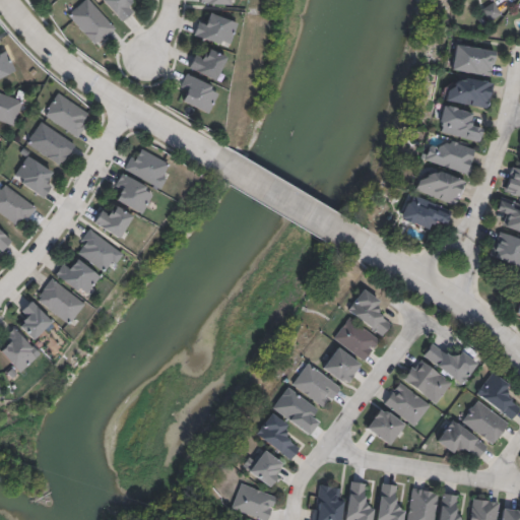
[(67,15),(82,0),(89,0),(116,26),(96,45),(67,15)]
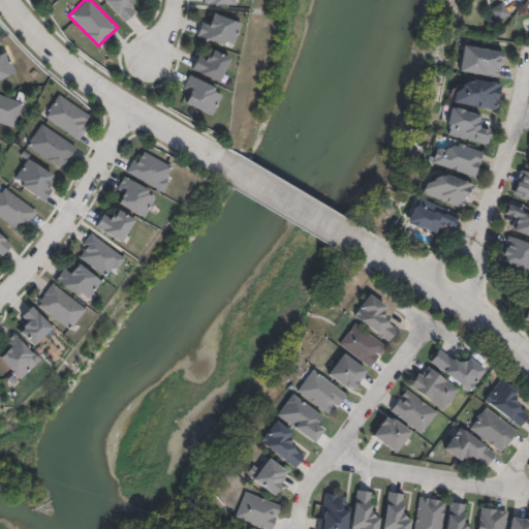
[(131,0),(130,1),(137,9),(123,22),(104,0),(131,0)]
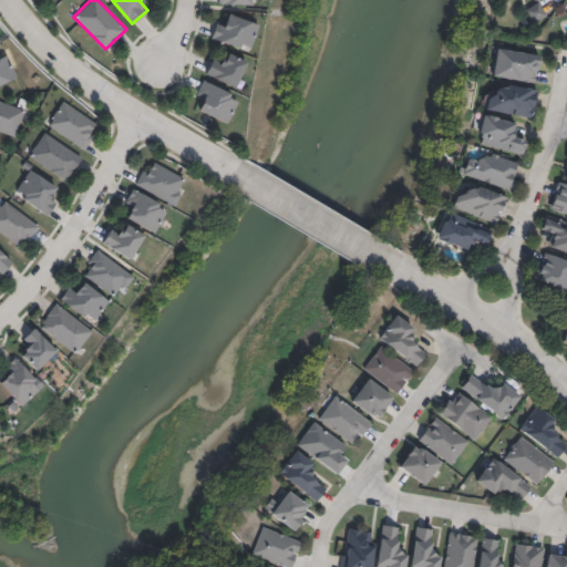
[(532,23),(525,10),(538,2),(545,16),(532,23)]
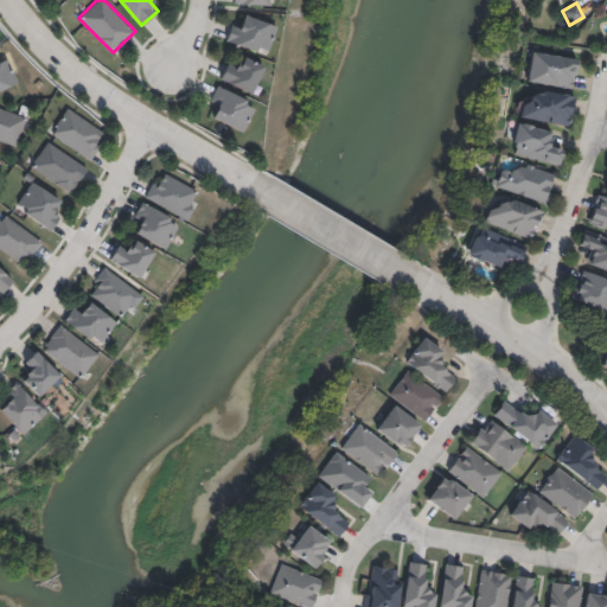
[(267,55),(225,42),(232,23),(243,26),(246,16),(276,25),(267,55)]
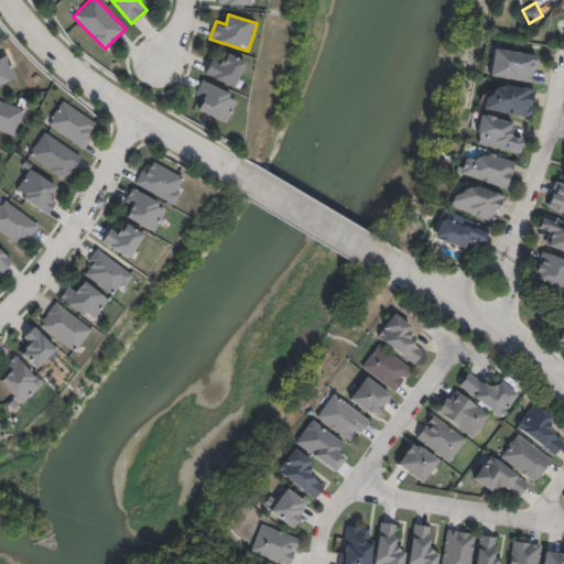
[(531,83),(488,74),(494,46),(537,55),(531,83)]
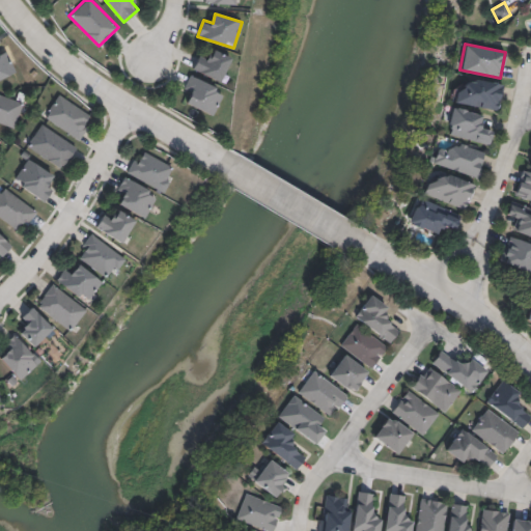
[(15,73),(0,78),(0,50),(5,48),(15,73)]
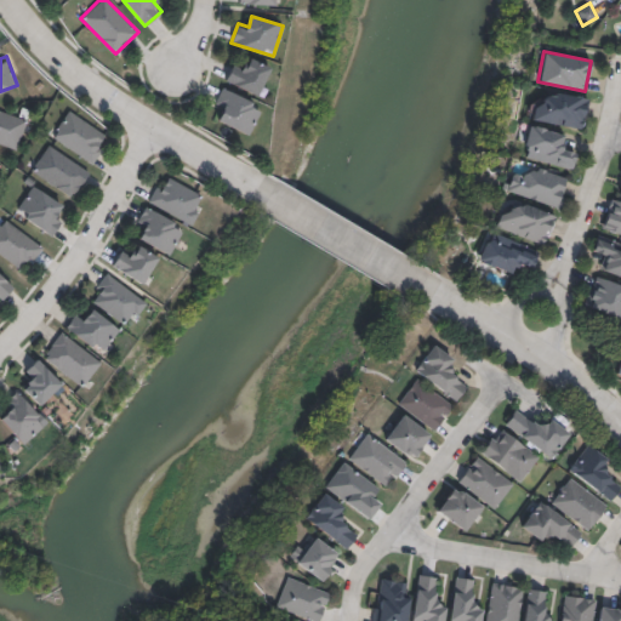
[(244,67),(248,57),(271,67),(257,96),(223,81),(233,61),(244,67)]
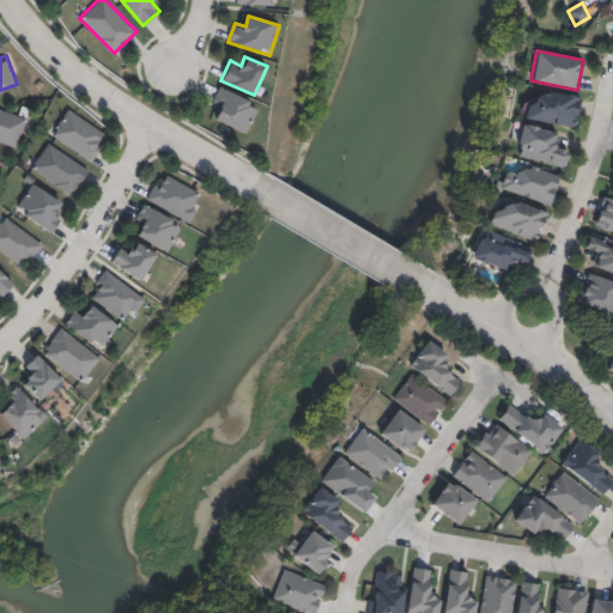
[(220,110),(210,105),(218,85),(259,104),(246,134),(216,120),(220,110)]
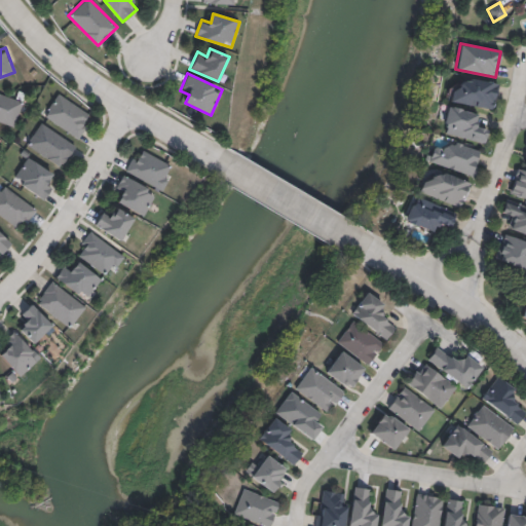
[(497,82),(493,109),(448,102),(451,83),(461,85),(463,77),(497,82)]
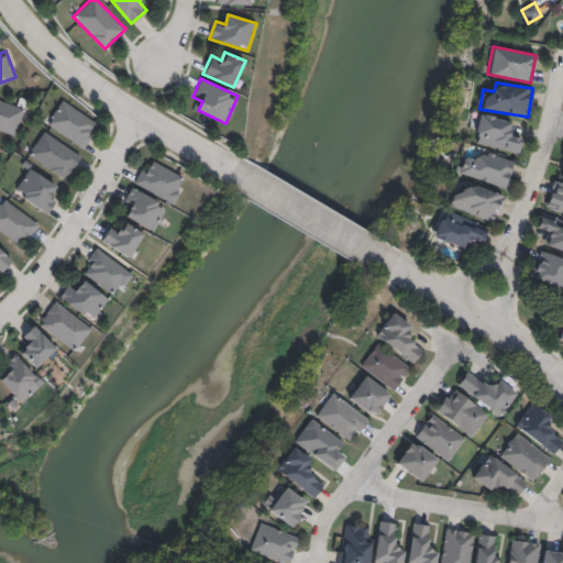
[(0,99),(24,110),(13,138),(0,131),(0,99)]
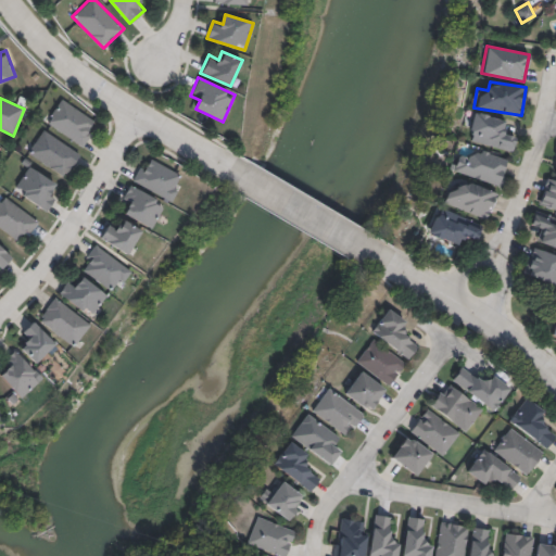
[(81,147),(46,122),(62,98),(99,123),(81,147)]
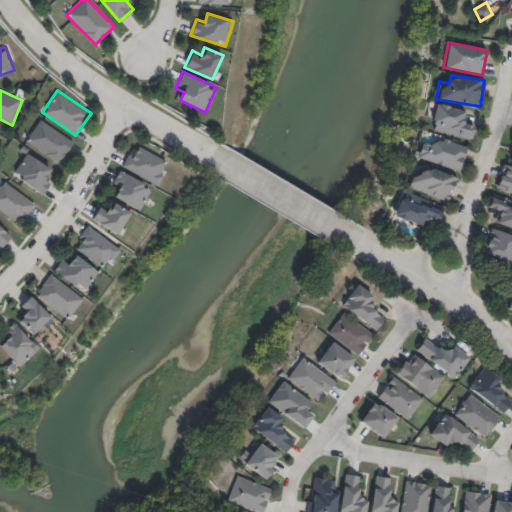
[(471,141),(428,127),(436,102),(467,112),(464,122),(476,125),(471,141)]
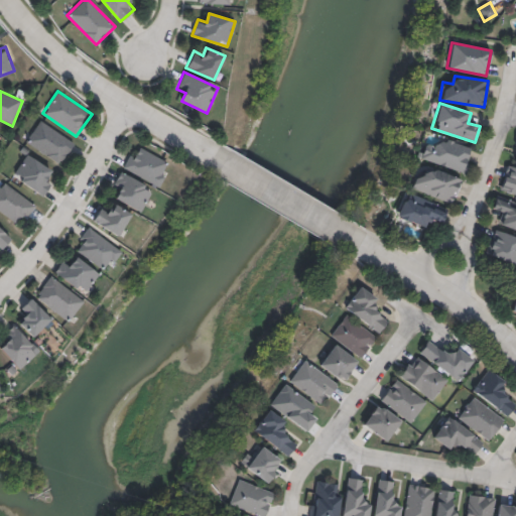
[(59,164),(25,142),(40,119),(75,142),(59,164)]
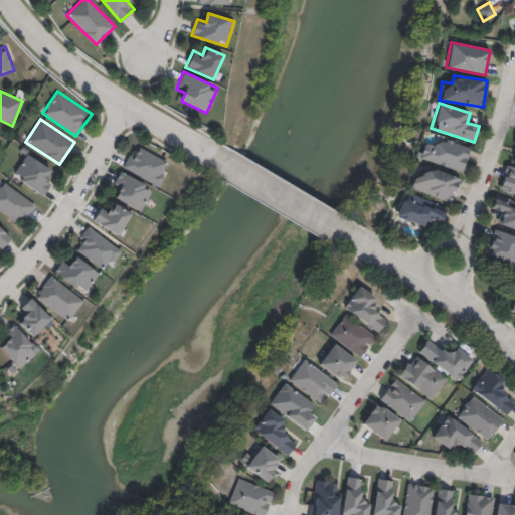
[(473,149),(464,174),(417,157),(422,142),(433,146),(437,135),(473,149)]
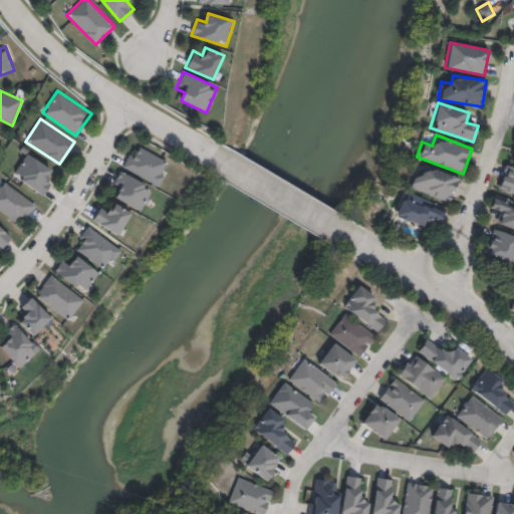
[(158,187),(121,166),(131,151),(137,155),(142,147),(171,164),(158,187)]
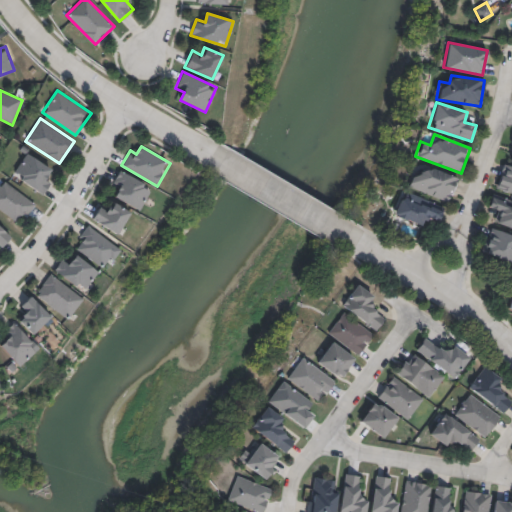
[(53,180),(42,195),(12,173),(28,152),(49,168),(45,174),(53,180)]
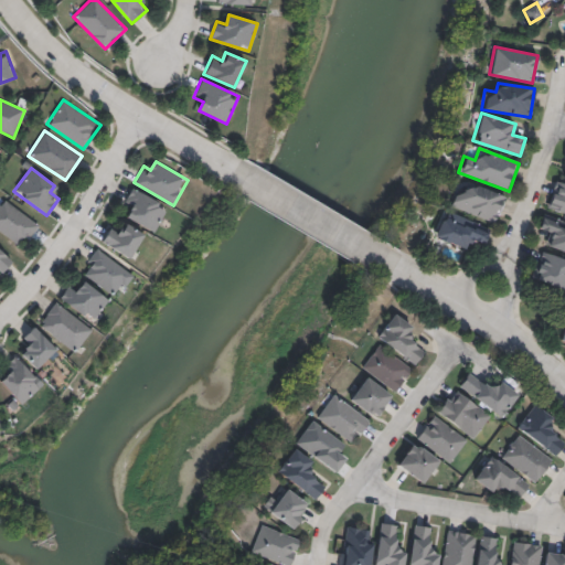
[(564,213),(546,208),(555,180),(564,182),(564,213)]
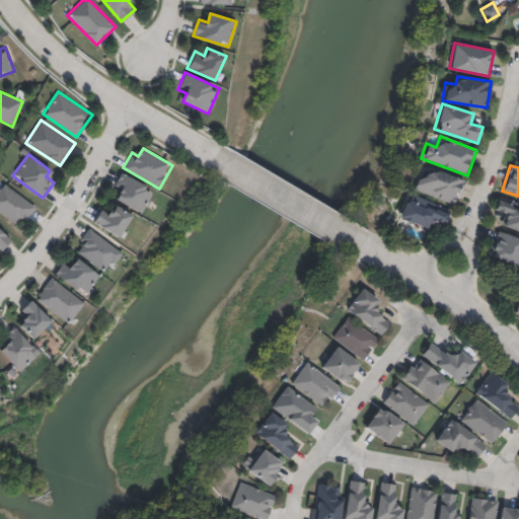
[(453,206),(413,189),(420,173),(428,177),(433,167),(464,180),(453,206)]
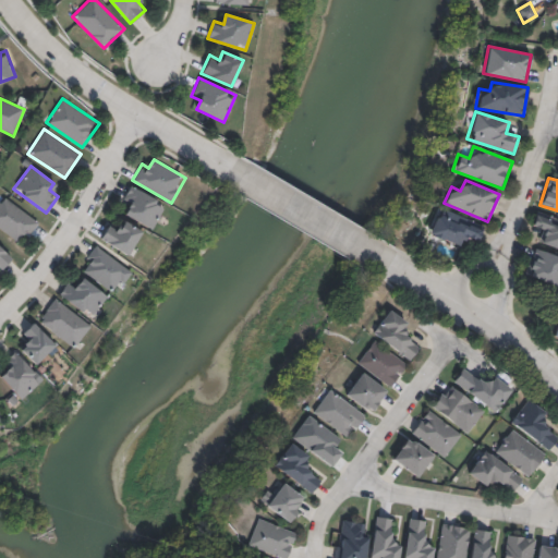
[(121,202),(131,185),(166,205),(152,229),(125,215),(130,207),(121,202)]
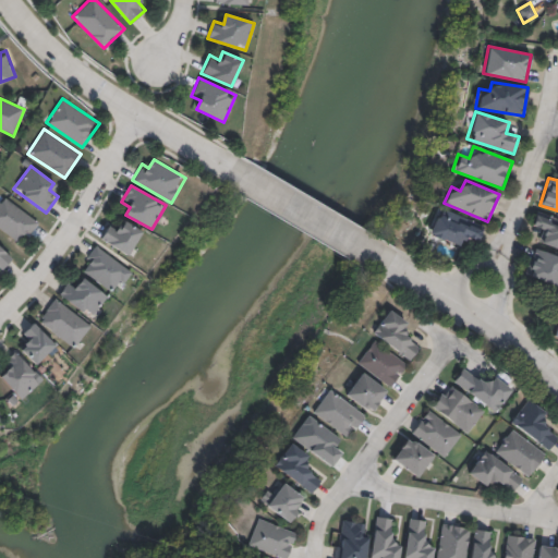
[(0,228),(0,198),(3,195),(39,221),(22,244),(0,228)]
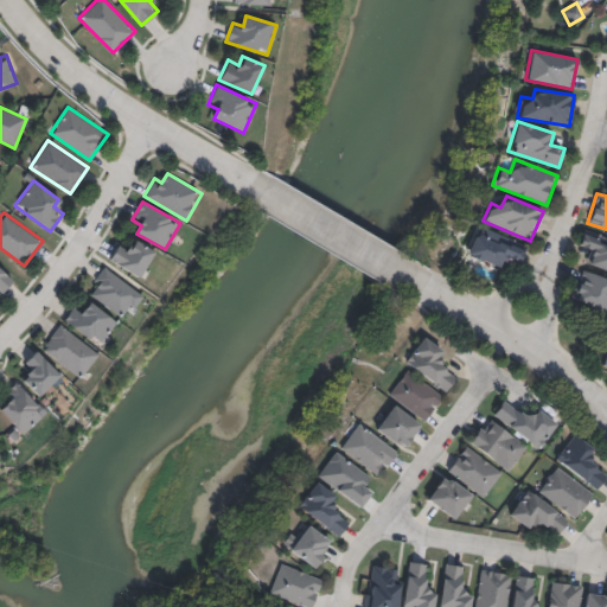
[(466,255),(478,225),(526,244),(519,264),(508,260),(503,270),(466,255)]
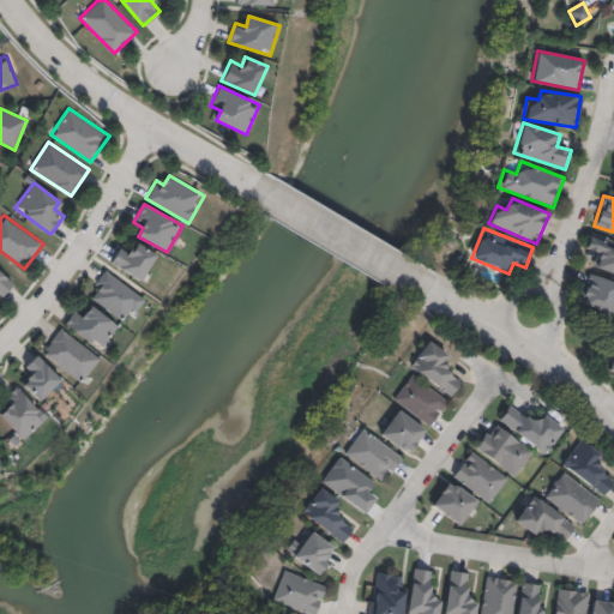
[(613,275),(593,269),(596,256),(584,251),(590,233),(613,240),(613,275)]
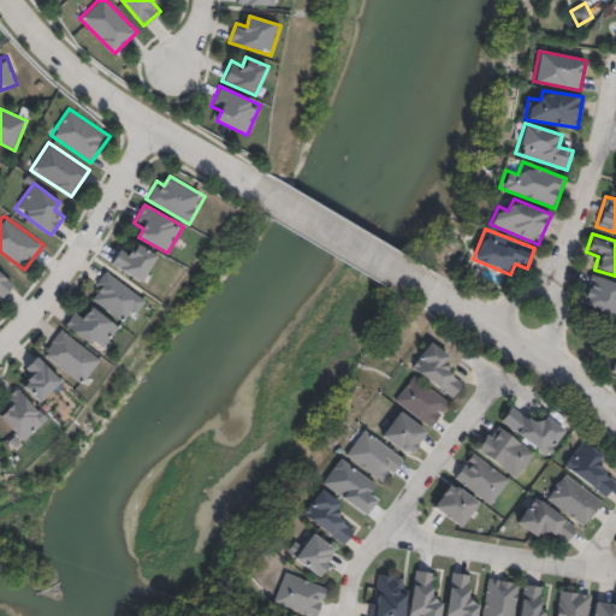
[(157,256),(140,282),(111,262),(122,246),(131,253),(137,243),(157,256)]
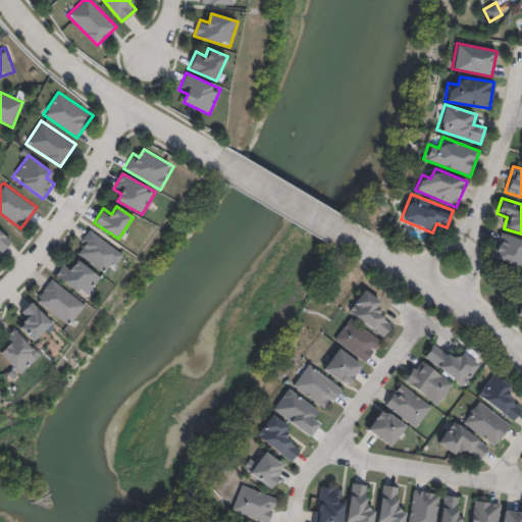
[(73,251),(91,228),(123,253),(107,275),(73,251)]
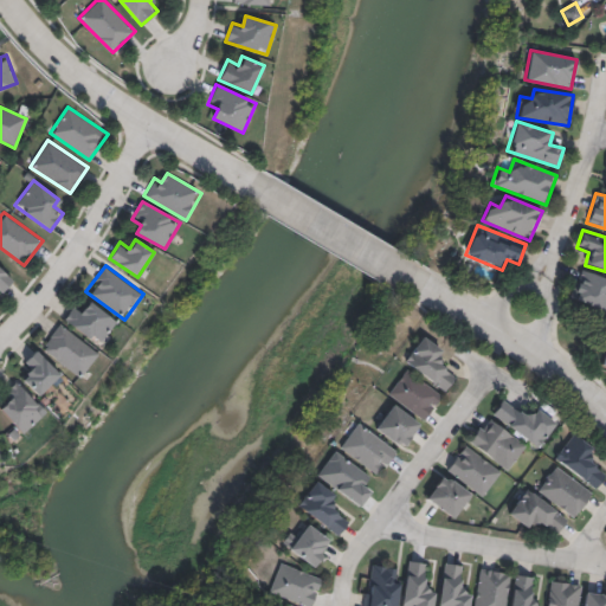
[(0,268),(13,279),(0,294),(0,268)]
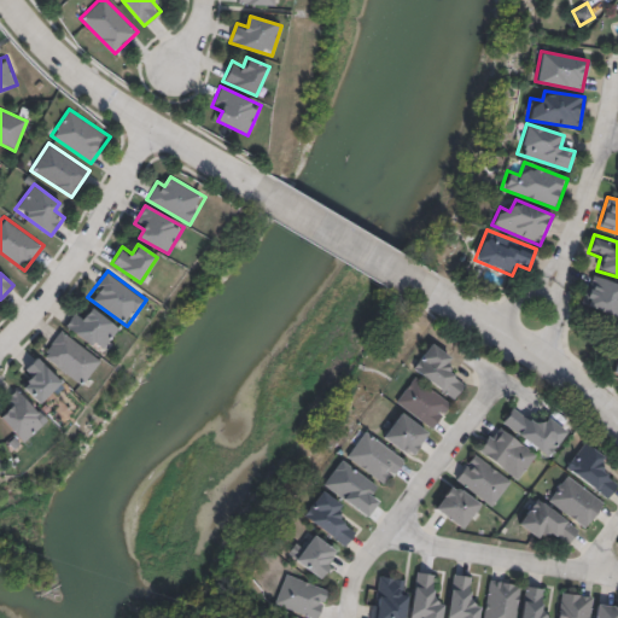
[(617,283),(617,318),(581,305),(593,274),(617,283)]
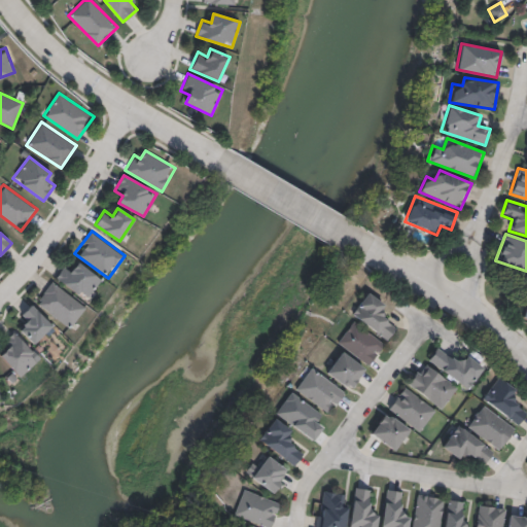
[(73,270),(79,262),(101,281),(84,301),(56,277),(66,265),(73,270)]
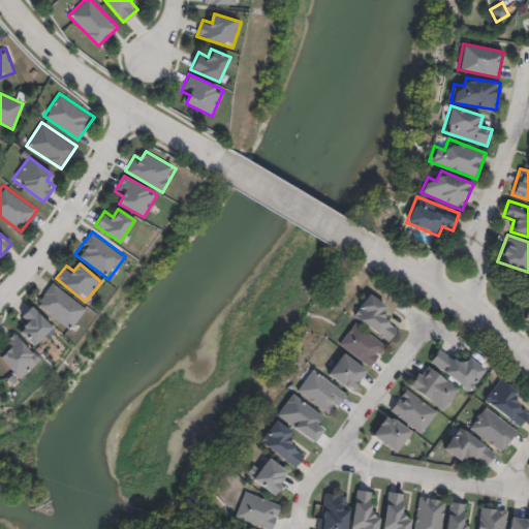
[(86,308),(69,330),(35,304),(52,282),(86,308)]
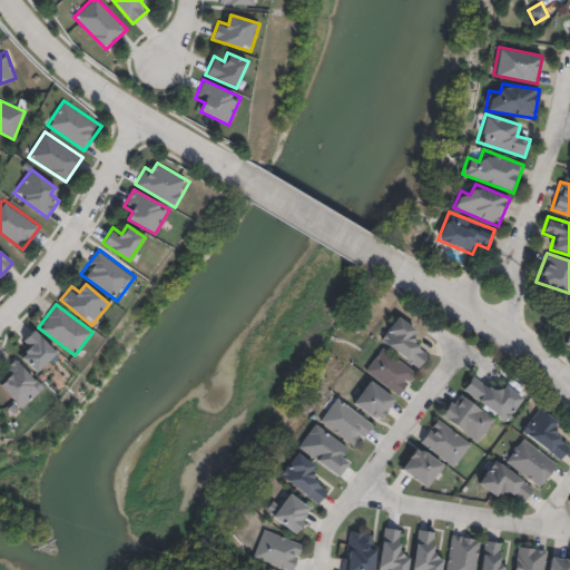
[(419,369),(379,341),(396,315),(418,331),(411,338),(430,352),(419,369)]
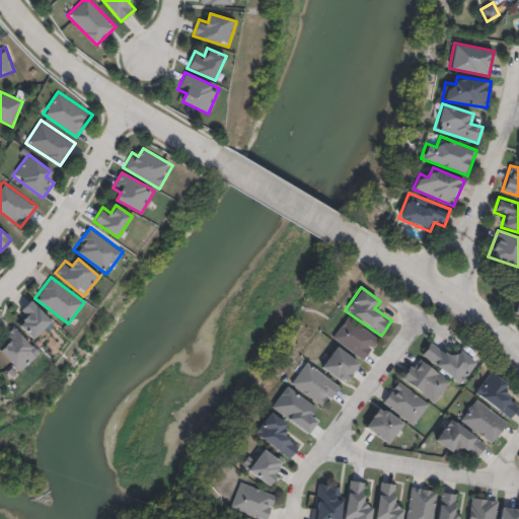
[(19,311),(30,300),(52,321),(33,340),(19,324),(26,317),(19,311)]
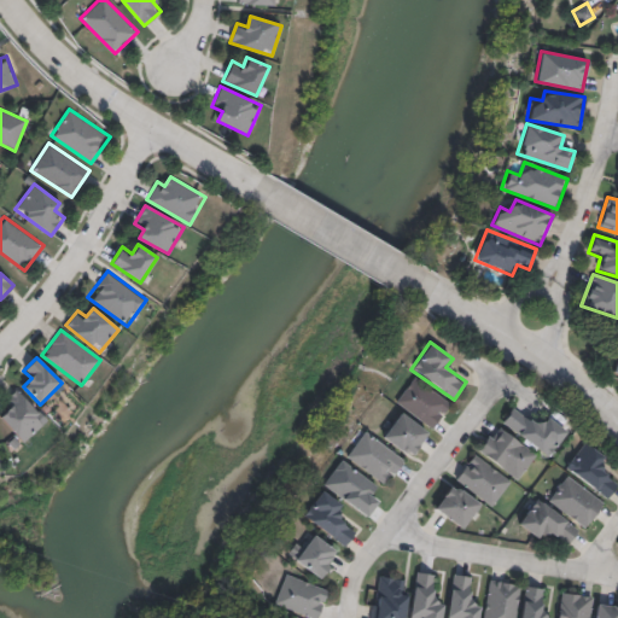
[(432,429),(394,402),(413,375),(450,402),(432,429)]
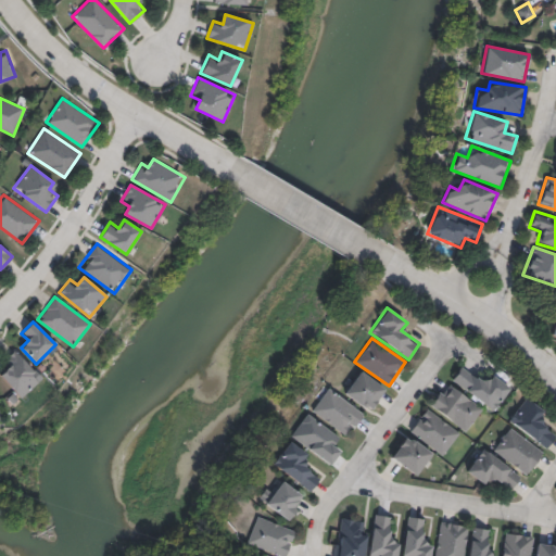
[(0,377),(7,370),(1,364),(14,350),(41,377),(21,397),(0,377)]
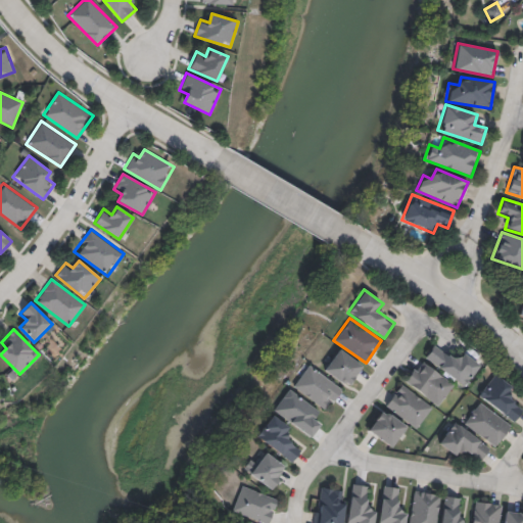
[(423,358),(434,342),(455,357),(461,349),(481,365),(464,387),(423,358)]
